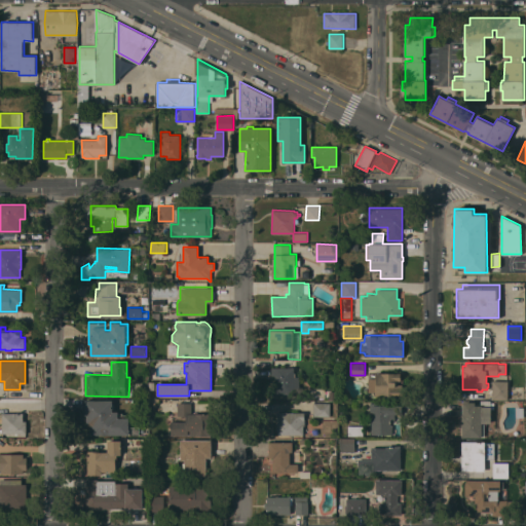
[(271,367),(271,365),(278,365),(278,367),(282,367),(282,365),(286,365),(286,367),(294,367),(294,376),(299,376),(299,388),(294,388),(294,395),(271,396),(271,388),(275,387),(275,375),(271,375),(271,367)]
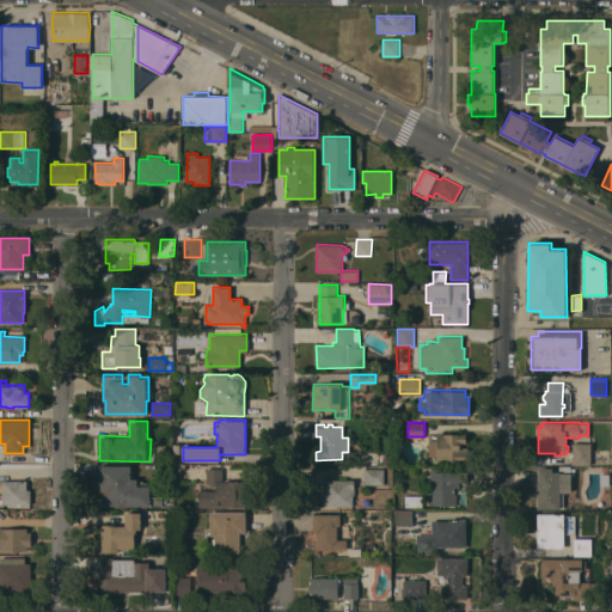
[(466,433),(466,442),(464,442),(464,447),(469,447),(467,461),(438,461),(438,457),(428,457),(428,439),(438,439),(438,433),(466,433)]
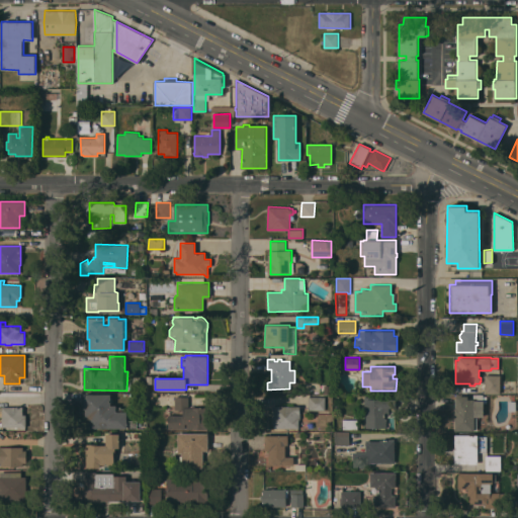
[(501,374),(500,394),(485,393),(485,374),(501,374)]
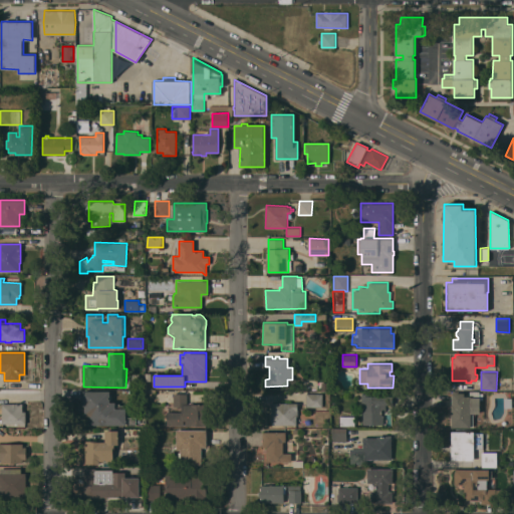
[(109,391),(109,402),(115,402),(115,403),(119,403),(119,407),(126,407),(126,417),(136,417),(136,425),(126,425),(126,422),(125,422),(125,425),(89,425),(88,415),(84,415),(84,405),(83,405),(83,391),(109,391)]
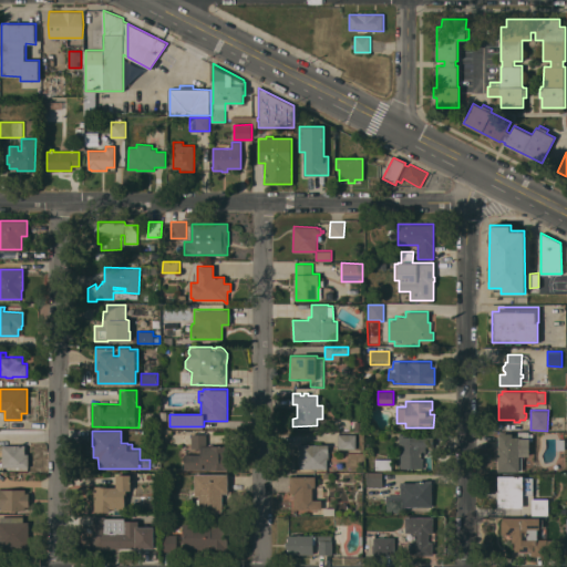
[(409,434),(409,432),(421,432),(421,435),(433,435),(433,445),(425,445),(425,453),(421,453),(421,457),(423,457),(423,467),(400,467),(400,453),(399,453),(399,434),(409,434)]
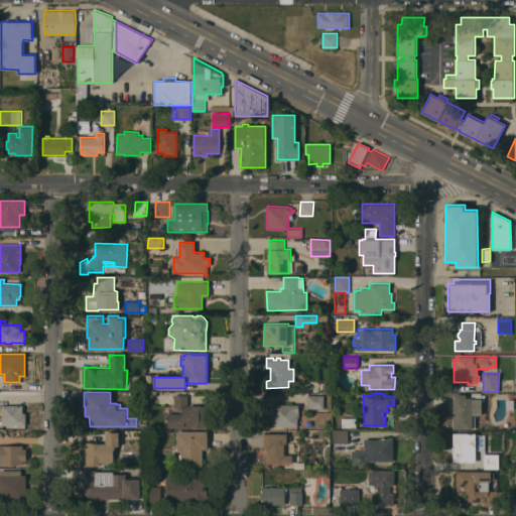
[(481,393),(481,394),(485,394),(485,401),(482,401),(482,415),(473,414),(473,428),(453,428),(453,405),(454,405),(454,393),(466,393),(466,397),(472,397),(472,393),(481,393)]
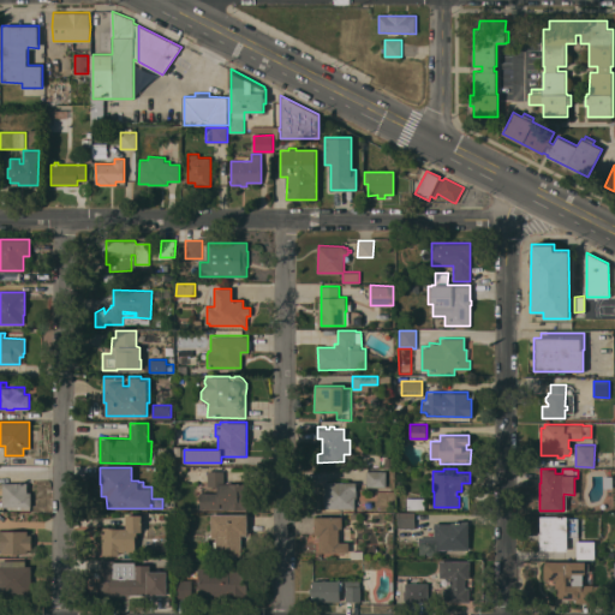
[(386,471),(386,487),(366,487),(366,470),(386,471)]
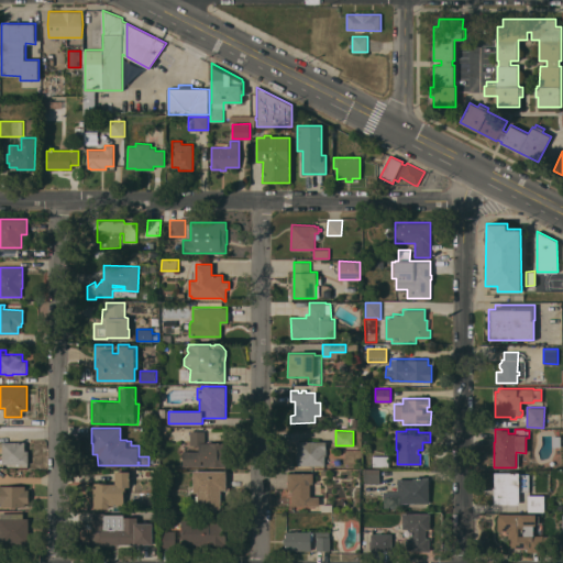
[(205,431),(205,442),(224,442),(224,444),(228,444),(228,454),(225,455),(227,465),(183,466),(183,451),(199,451),(199,444),(190,444),(190,431),(205,431)]
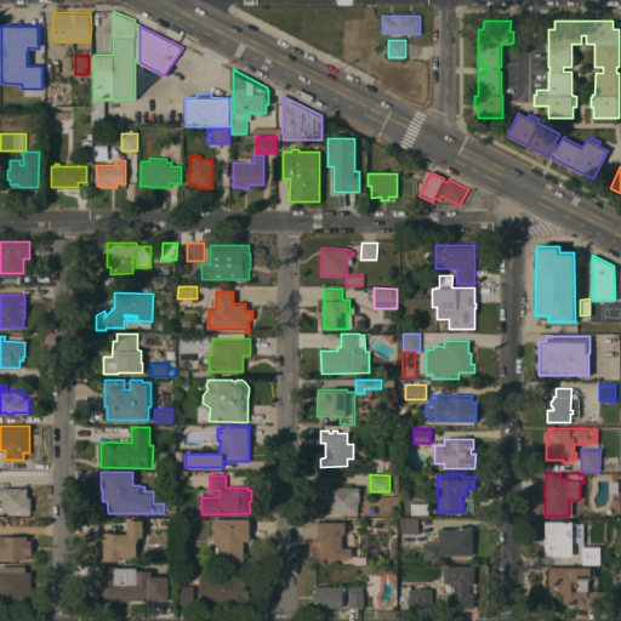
[(619,480),(619,493),(610,493),(609,480),(619,480)]
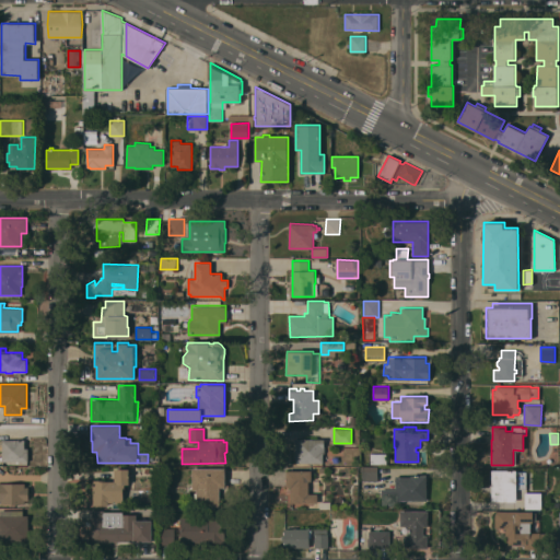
[(24,440),(24,447),(27,447),(27,462),(2,461),(2,439),(24,440)]
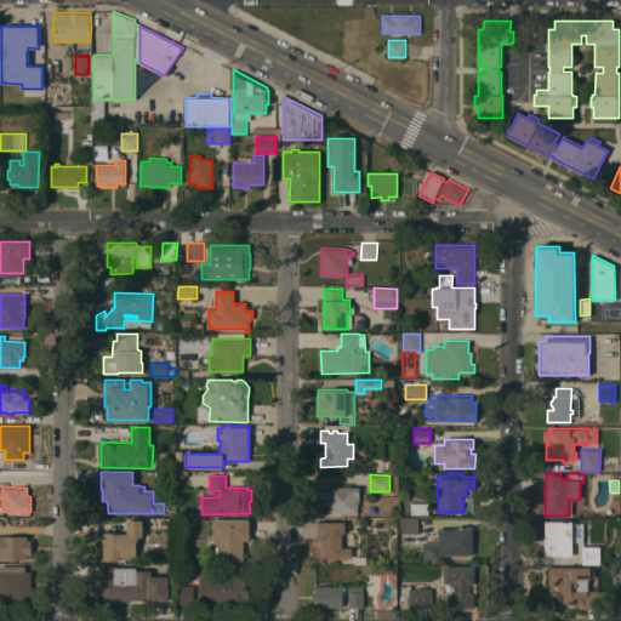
[(328,513),(328,486),(359,486),(359,494),(360,494),(360,502),(359,502),(359,513),(328,513)]
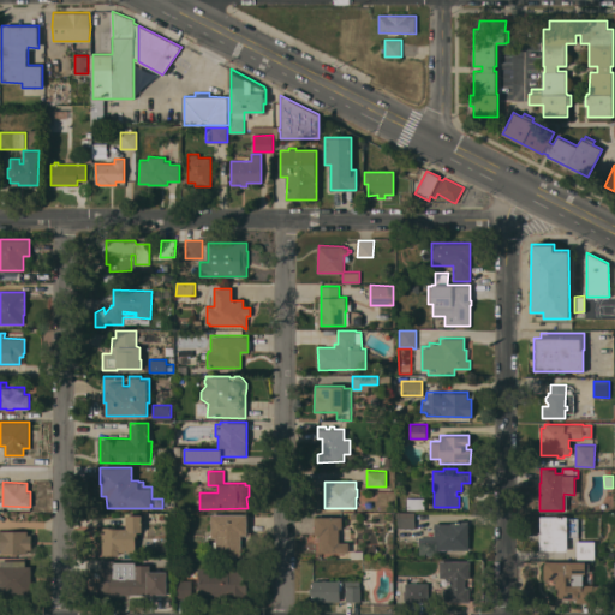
[(406,508),(396,508),(396,491),(406,491),(406,508)]
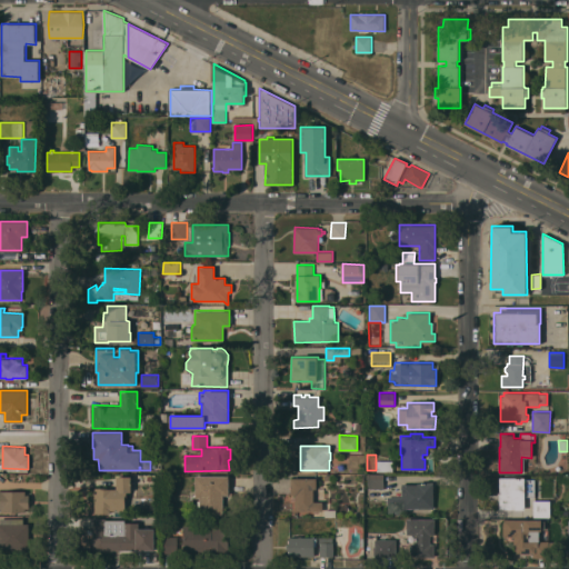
[(392,460),(392,470),(376,469),(377,460),(392,460)]
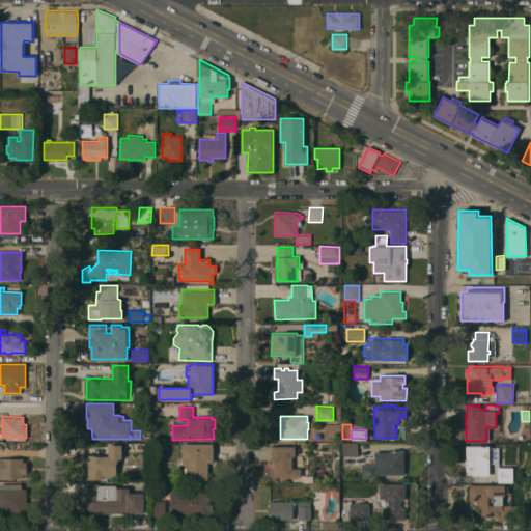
[(307,434),(315,432),(315,441),(307,441),(307,434)]
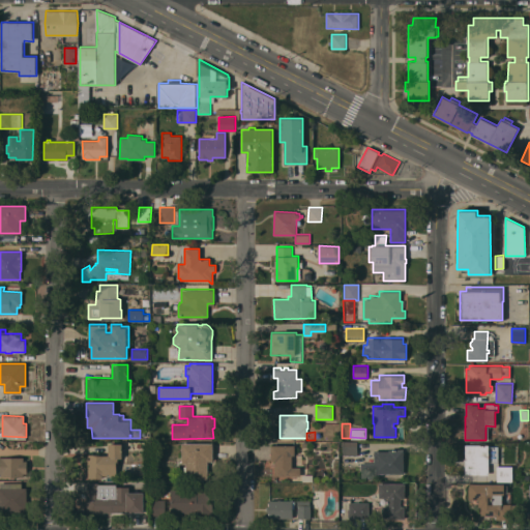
[(343,443),(343,441),(357,441),(357,443),(357,455),(343,455),(343,443)]
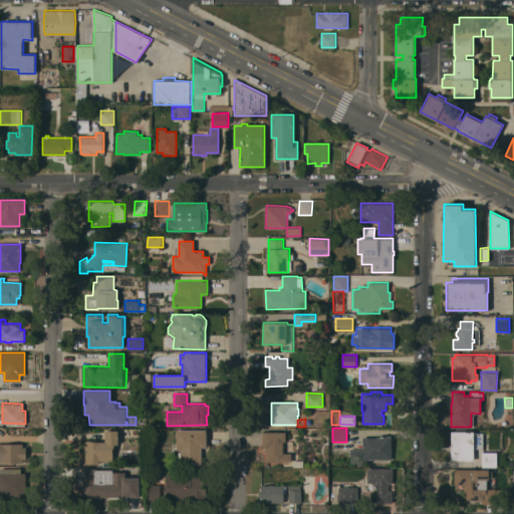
[(118,430),(118,444),(114,444),(114,446),(112,446),(112,461),(99,461),(99,463),(85,463),(85,440),(96,440),(96,441),(104,441),(104,430),(118,430)]
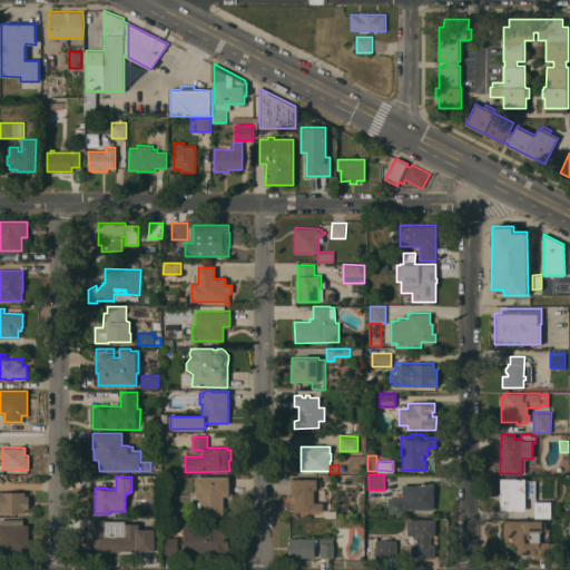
[(229,477),(229,495),(224,495),(224,514),(200,514),(200,509),(198,509),(198,501),(199,501),(199,498),(196,498),(196,477),(229,477)]
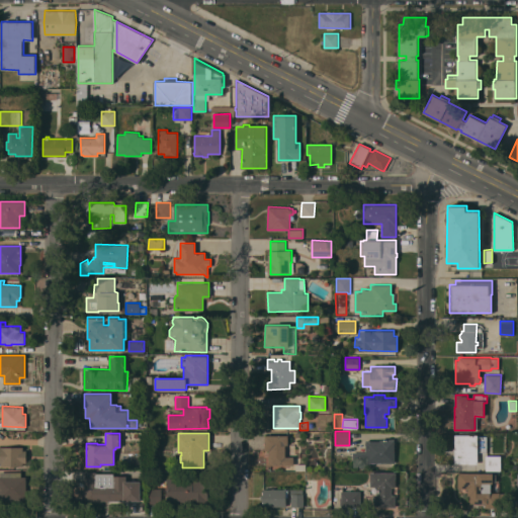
[(478,434),(478,435),(487,435),(487,451),(478,451),(478,463),(454,463),(454,434),(478,434)]
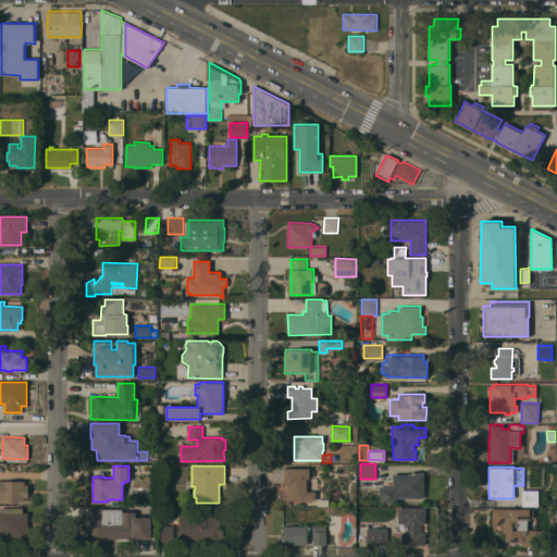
[(316,491),(316,499),(289,499),(289,484),(285,484),(285,468),(310,468),(310,478),(307,478),(307,491),(316,491)]
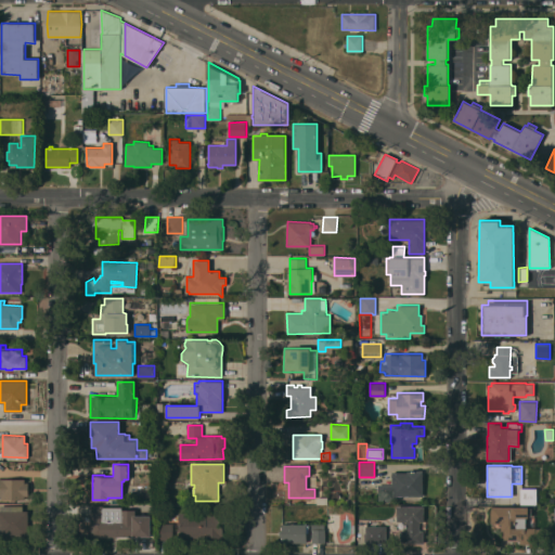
[(407,472),(407,470),(423,470),(423,497),(397,495),(397,502),(378,501),(378,483),(391,483),(391,472),(407,472)]
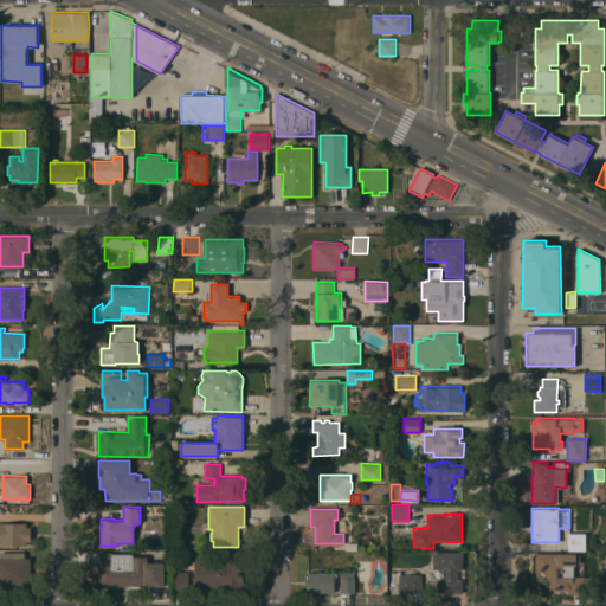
[(0,522),(27,522),(27,527),(31,527),(31,541),(26,541),(26,546),(18,545),(18,547),(17,547),(13,547),(12,547),(12,545),(1,545),(1,542),(0,542),(0,522)]
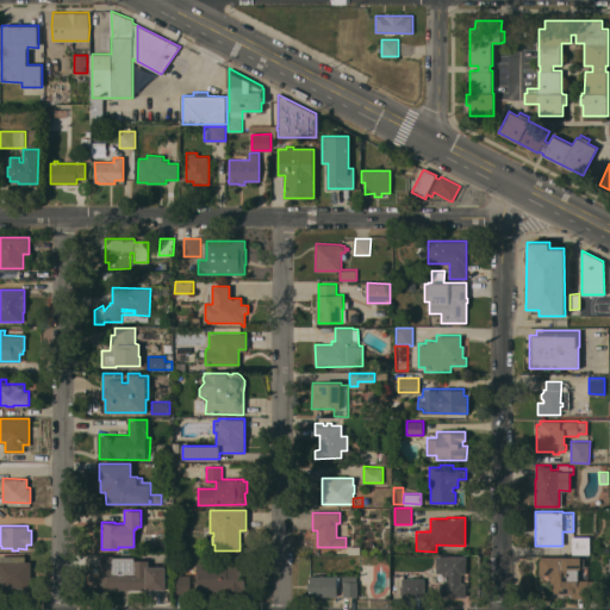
[(590,536),(590,554),(572,554),(572,536),(590,536)]
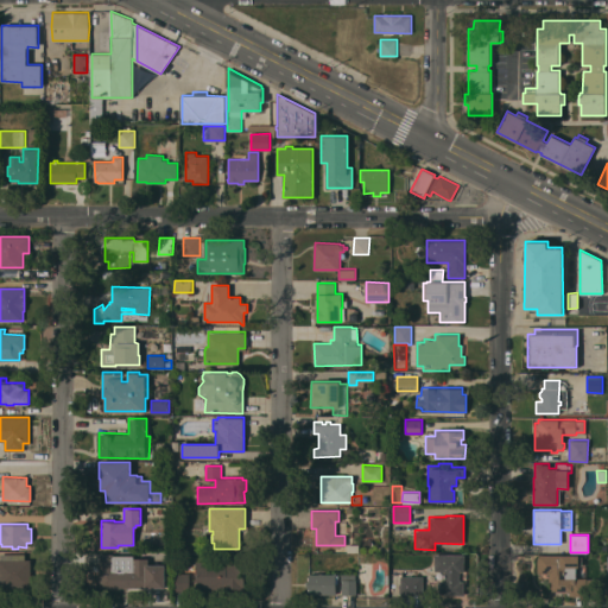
[(0,553),(25,553),(25,559),(31,559),(31,587),(0,587),(0,553)]
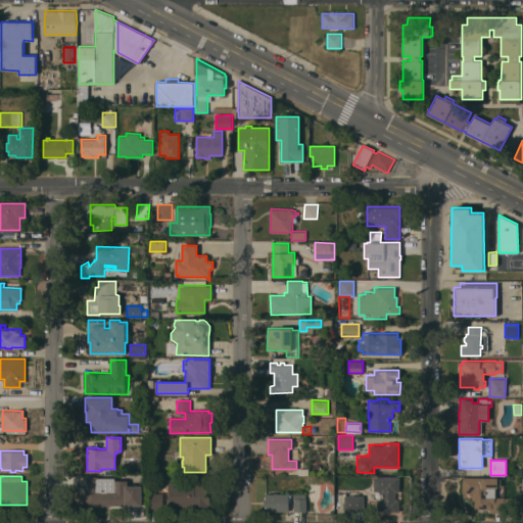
[(142,506),(87,505),(87,477),(98,477),(98,478),(114,478),(114,480),(128,480),(128,485),(142,485),(142,506)]
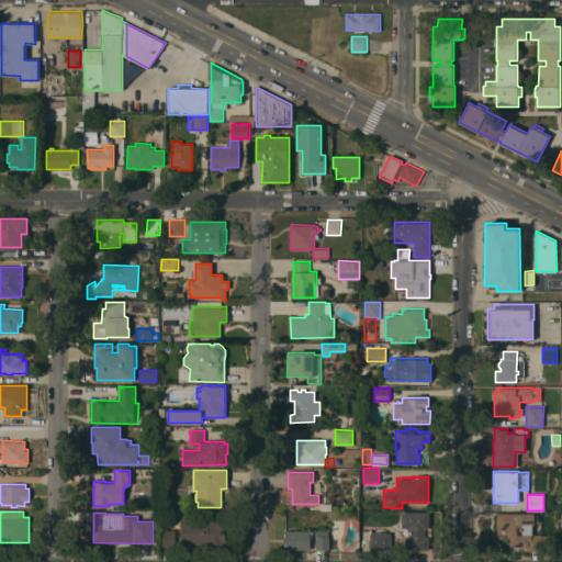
[(429,513),(429,528),(425,528),(425,537),(429,537),(429,550),(405,550),(405,537),(411,537),(411,527),(402,527),(402,513),(429,513)]
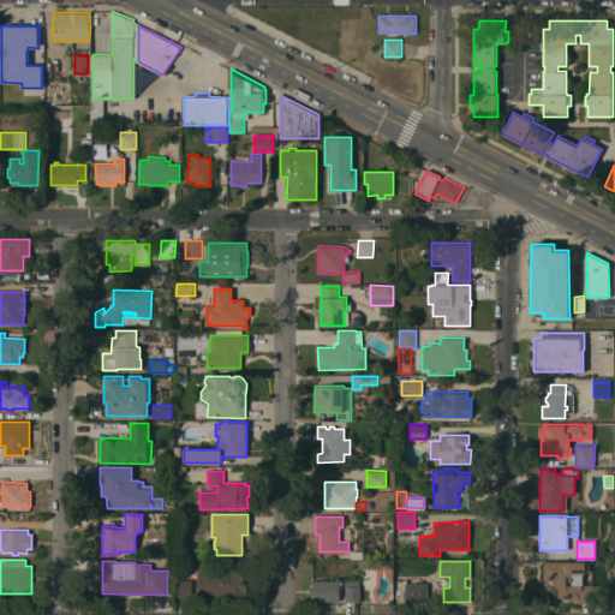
[(585,561),(585,562),(590,562),(590,572),(585,572),(585,573),(583,573),(583,585),(607,585),(607,602),(575,602),(575,597),(559,597),(557,587),(555,587),(555,579),(543,579),(543,561),(585,561)]
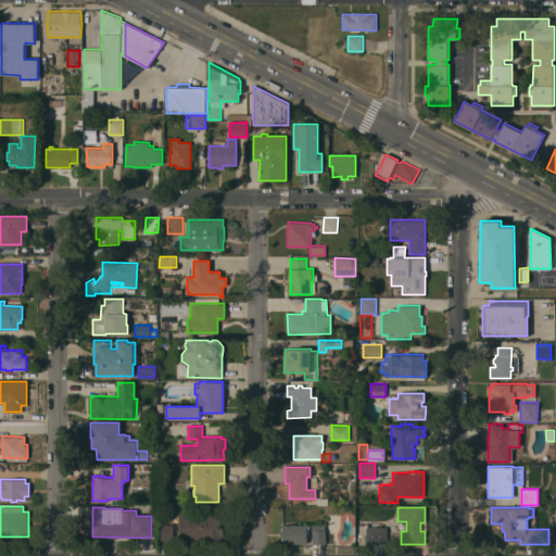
[(207,514),(207,516),(224,515),(224,539),(213,539),(213,538),(179,538),(179,514),(207,514)]
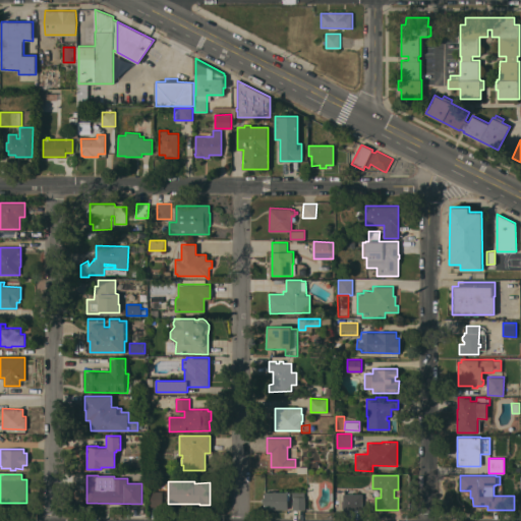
[(162,506),(149,506),(149,490),(163,490),(162,506)]
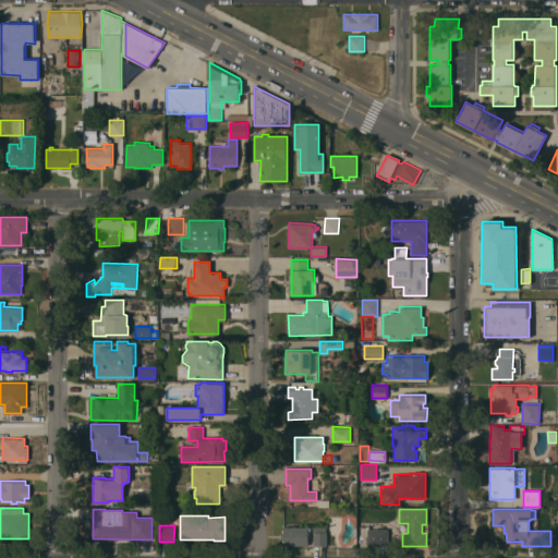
[(307,526),(307,528),(311,528),(311,535),(308,535),(308,545),(283,545),(283,526),(307,526)]
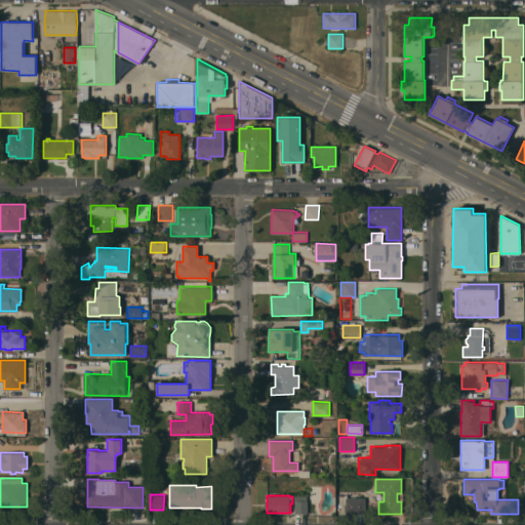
[(295,513),(295,500),(294,500),(294,495),(307,495),(307,500),(308,500),(308,513),(295,513)]
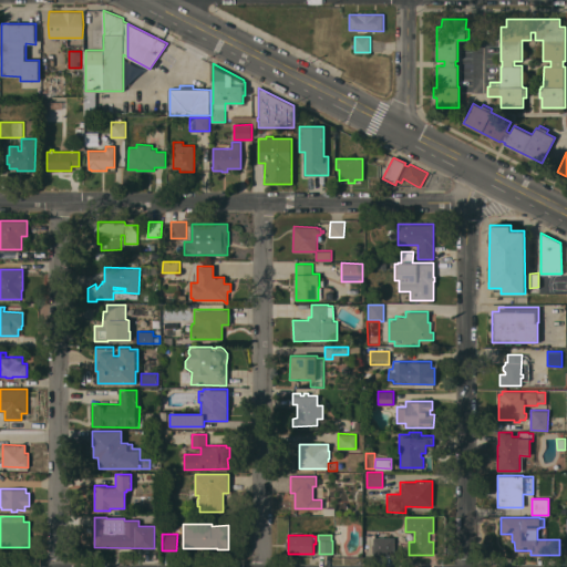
[(394,537),(394,554),(373,554),(373,537),(394,537)]
